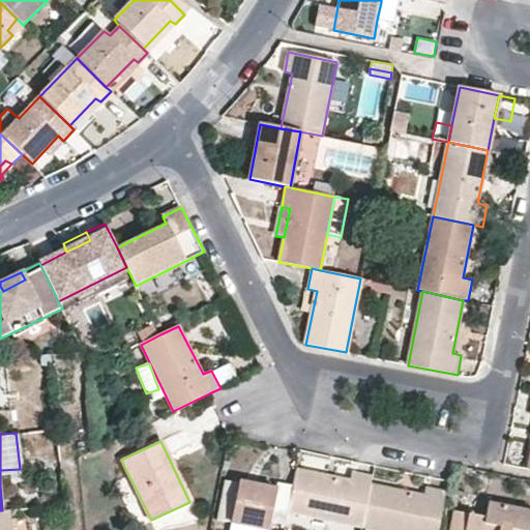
[(294,487),(289,510),(362,525),(370,484),(372,476),(353,473),(351,481),(297,471),(294,487)]
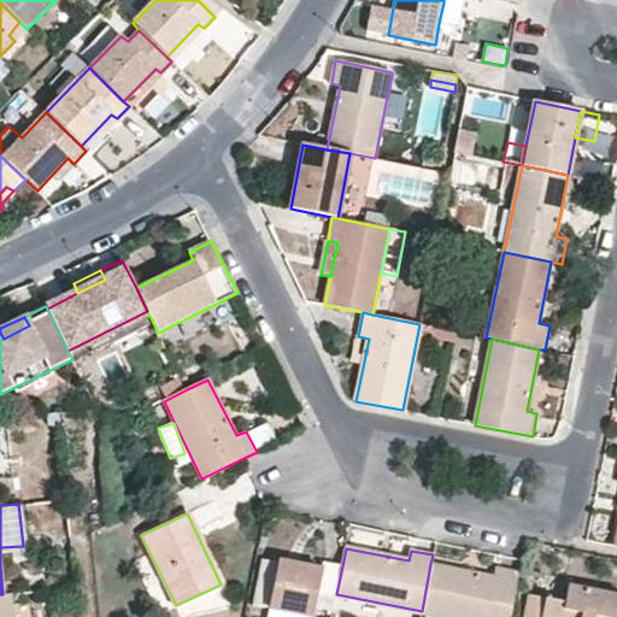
[(324,563),(323,569),(280,560),(270,609),(312,616),(313,616),(316,607),(333,611),(336,594),(342,566),(324,563)]
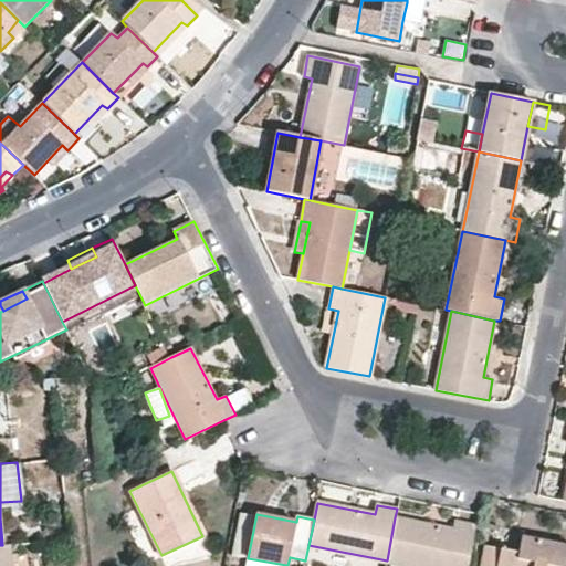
[(395,517),(387,561),(411,565),(469,565),(478,525),(456,521),(453,530),(395,517)]
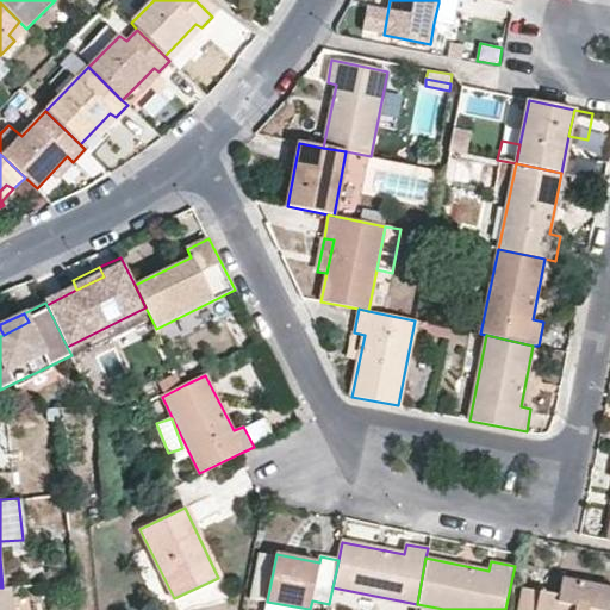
[(609,609),(609,589),(564,579),(560,596),(527,589),(522,609),(609,609)]
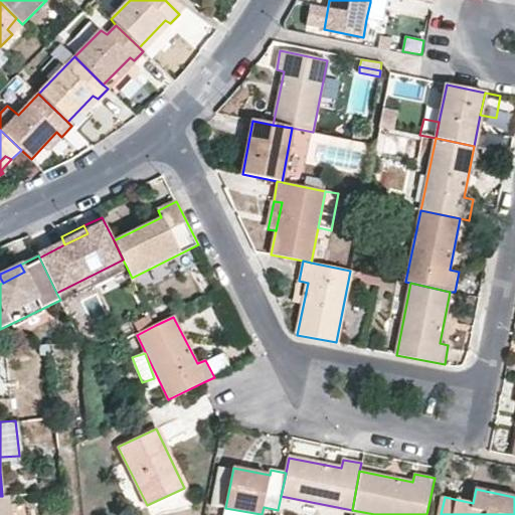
[(9,514),(8,496),(2,496),(0,496),(0,514),(9,514)]
